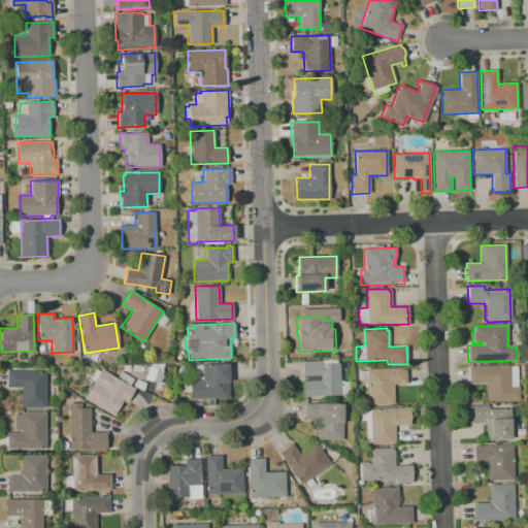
[(338,364),(339,395),(320,396),(320,397),(303,397),(302,362),(320,361),(320,360),(336,360),(337,364),(338,364)]
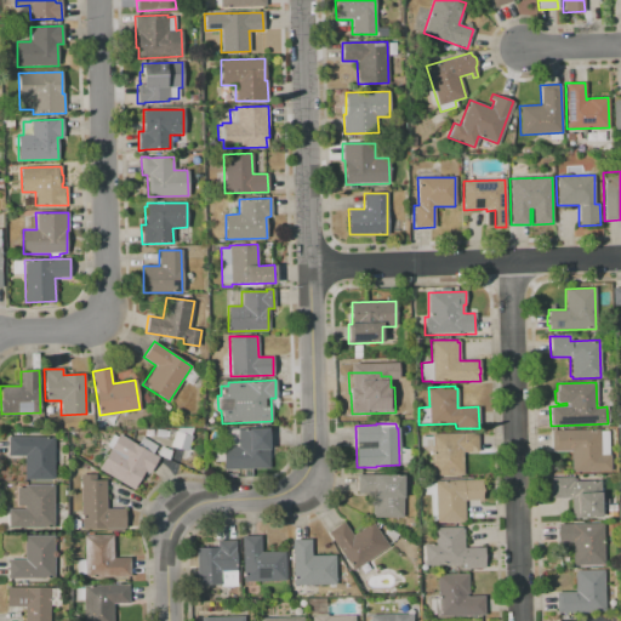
[(267,427),(269,468),(223,471),(222,446),(238,445),(237,428),(267,427)]
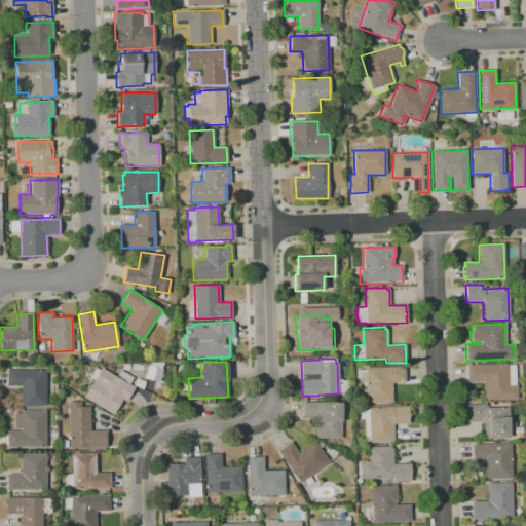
[(466,365),(508,364),(508,365),(515,365),(516,399),(484,400),(483,381),(467,381),(466,365)]
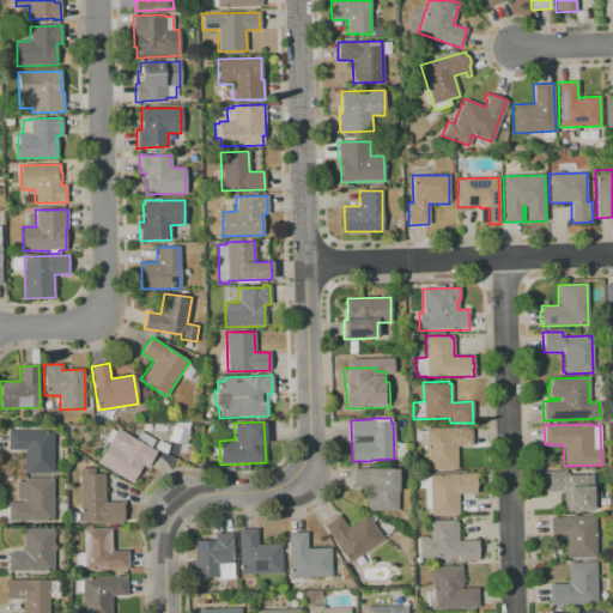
[(173,426),(189,431),(184,445),(168,441),(173,426)]
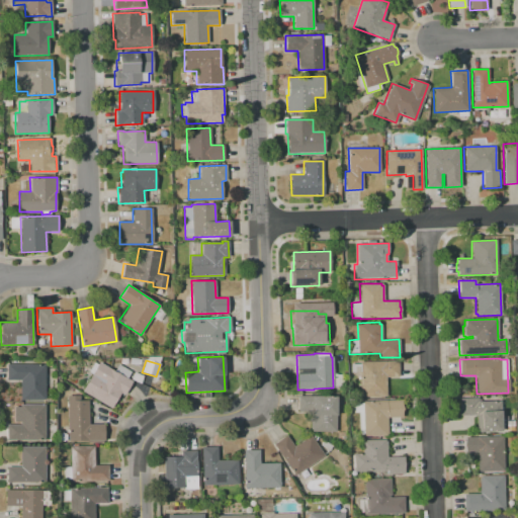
[(360,397),(359,379),(351,380),(350,363),(359,363),(359,362),(398,361),(399,377),(385,377),(385,396),(360,397)]
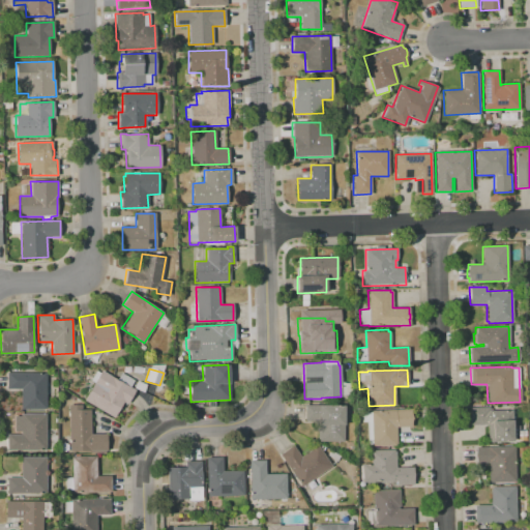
[(115,418),(84,401),(93,383),(90,381),(96,371),(99,373),(100,371),(117,380),(121,374),(134,381),(129,387),(135,390),(127,404),(124,403),(115,418)]
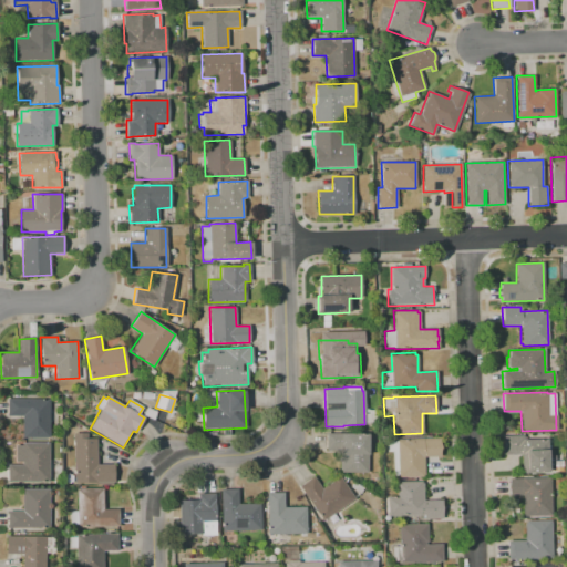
[(7,399),(49,399),(49,437),(21,439),(21,415),(7,415),(7,399)]
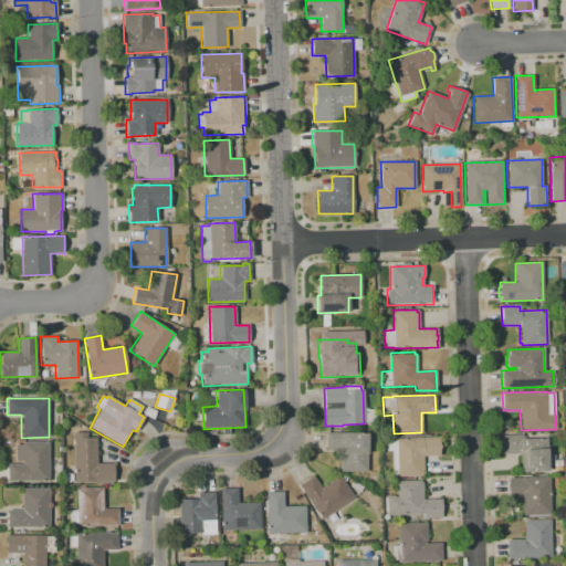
[(74,482),(73,432),(87,432),(87,438),(96,437),(97,463),(114,463),(114,481),(74,482)]
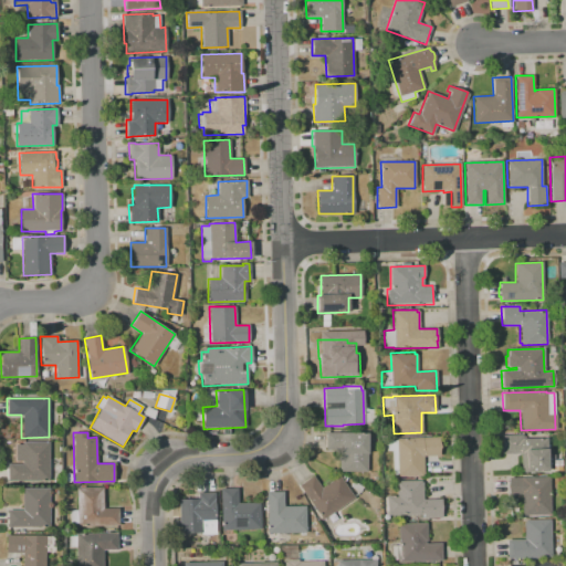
[(366,432),(367,471),(341,471),(339,449),(325,449),(325,432),(366,432)]
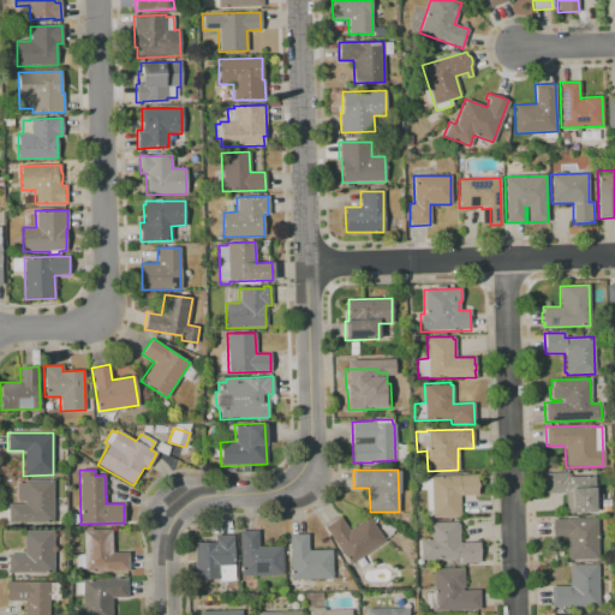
[(566,513),(566,491),(545,493),(545,487),(544,485),(543,483),(544,482),(544,481),(545,479),(544,472),(567,472),(568,477),(593,476),(593,494),(602,494),(602,500),(601,500),(601,507),(593,507),(593,512),(566,513)]
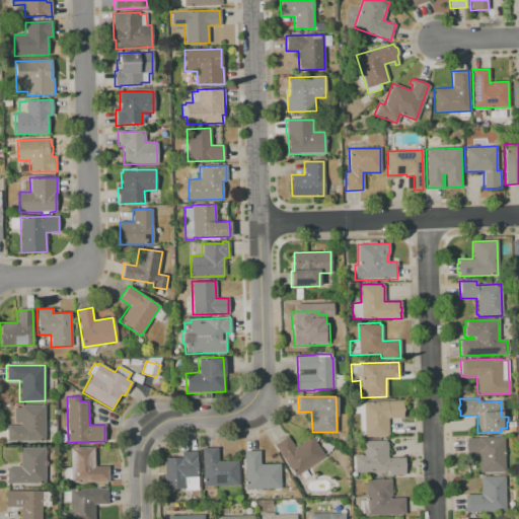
[(402,400),(403,418),(387,419),(388,436),(364,437),(364,435),(360,435),(360,414),(354,414),(354,403),(363,403),(363,401),(402,400)]
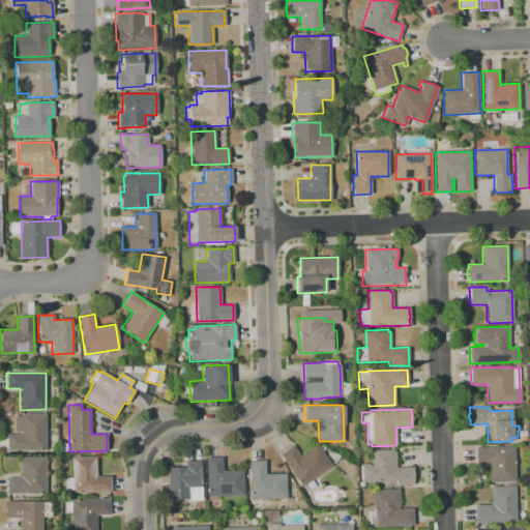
[(46,414),(46,450),(6,450),(6,434),(21,434),(21,432),(13,432),(13,416),(21,416),(21,414),(46,414)]
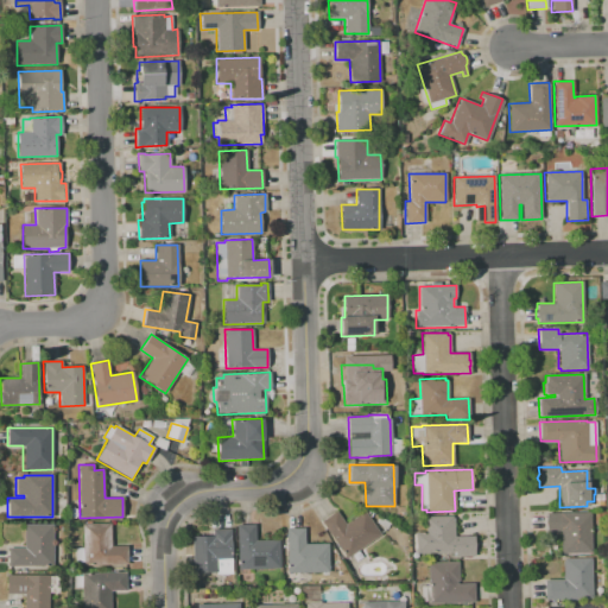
[(346,558),(321,521),(336,511),(346,524),(363,511),(380,534),(346,558)]
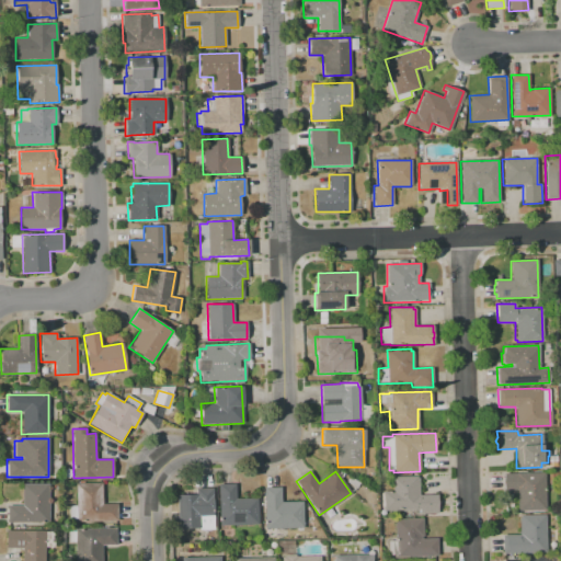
[(517,511),(516,491),(504,491),(504,473),(544,472),(545,510),(517,511)]
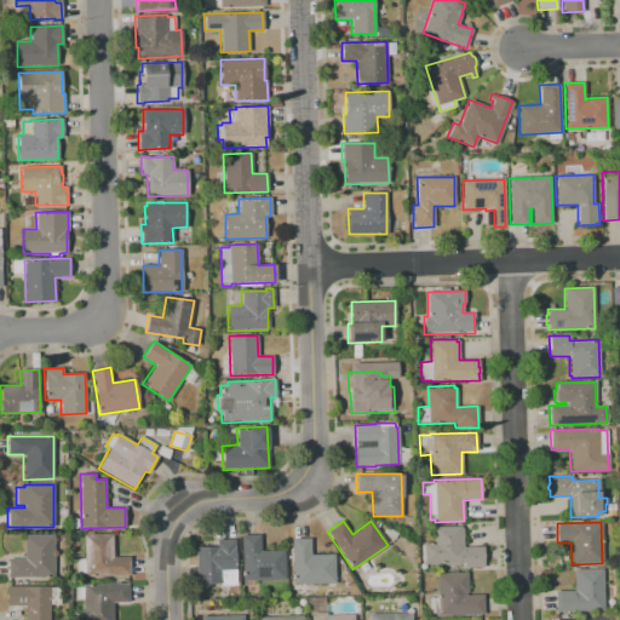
[(463,526),(463,546),(483,546),(483,567),(463,567),(463,563),(424,564),(423,543),(434,541),(434,527),(463,526)]
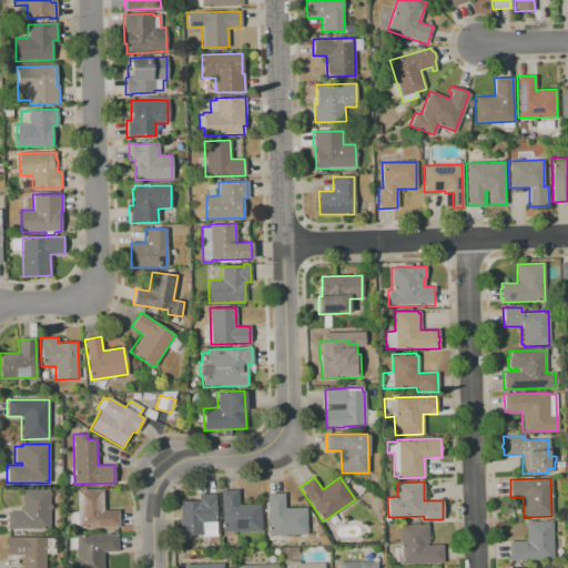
[(77,489),(103,488),(103,510),(119,509),(119,528),(78,528),(78,527),(70,527),(70,511),(77,511),(77,489)]
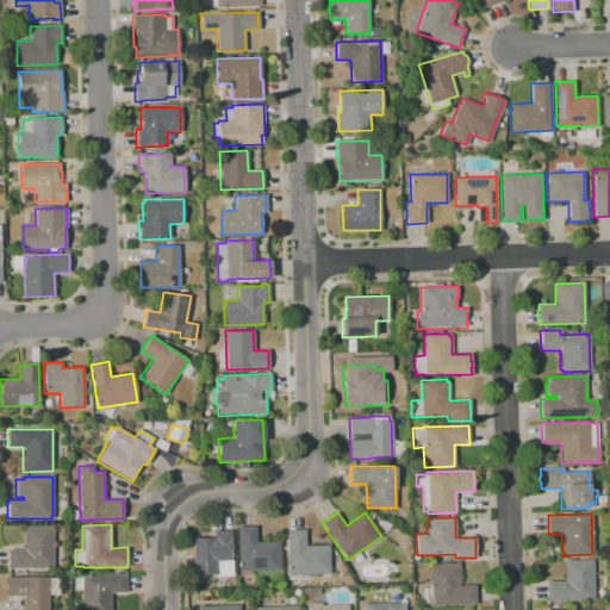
[(23,526),(53,526),(53,568),(7,568),(7,549),(23,549),(23,526)]
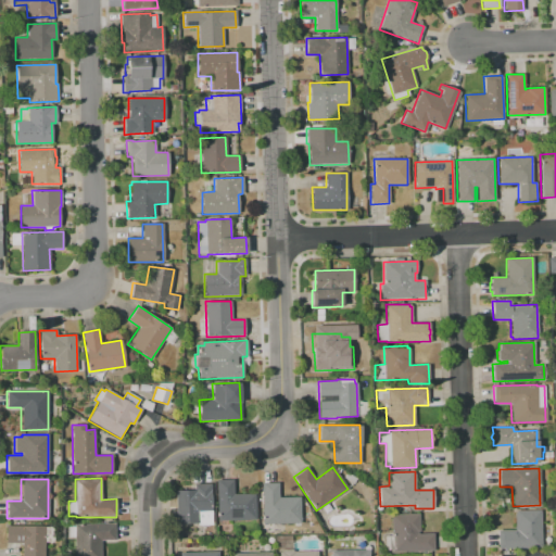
[(254,519),(217,520),(216,480),(232,479),(234,494),(255,493),(255,512),(254,512),(254,519)]
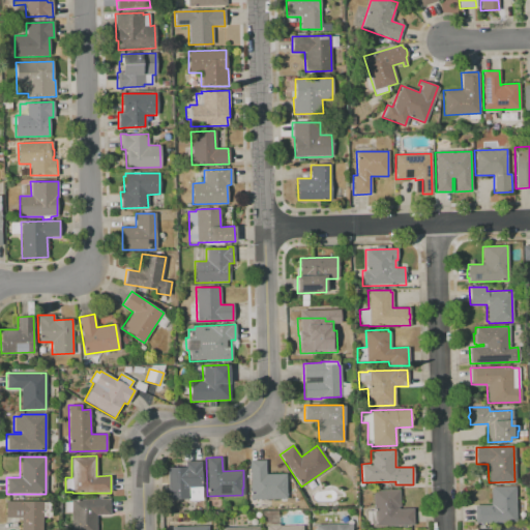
[(201,461),(202,500),(188,500),(188,499),(168,500),(167,468),(184,467),(184,462),(201,461)]
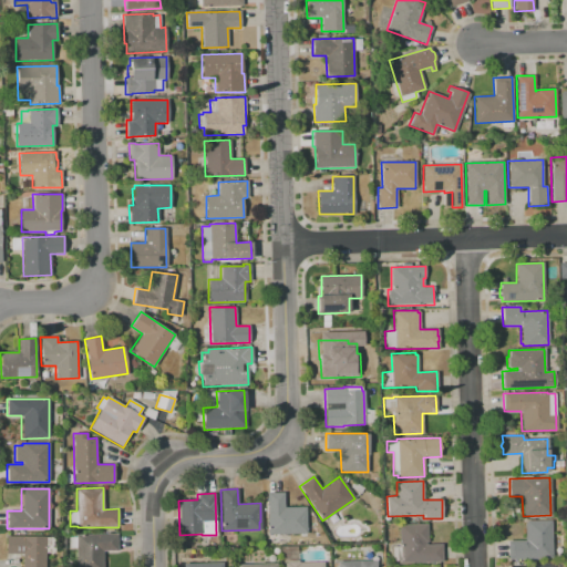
[(306,533),(267,534),(266,493),(282,493),(284,507),(305,507),(306,533)]
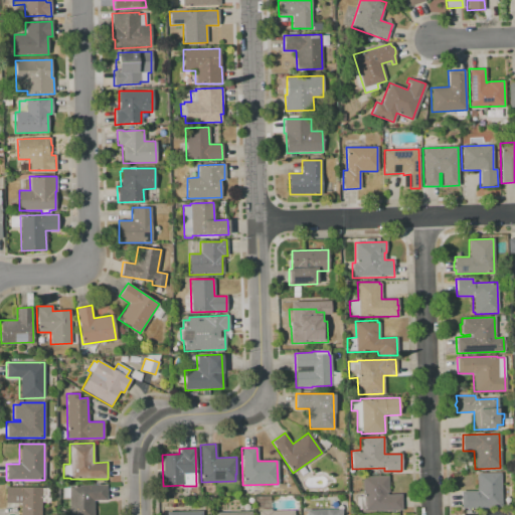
[(500,472),(501,508),(461,508),(461,491),(476,491),(476,473),(500,472)]
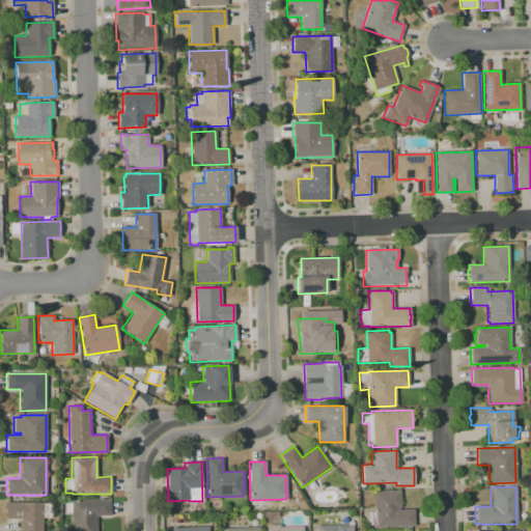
[(372,492),(399,491),(400,508),(399,508),(399,509),(413,509),(414,527),(373,528),(373,526),(367,526),(367,512),(373,512),(372,492)]
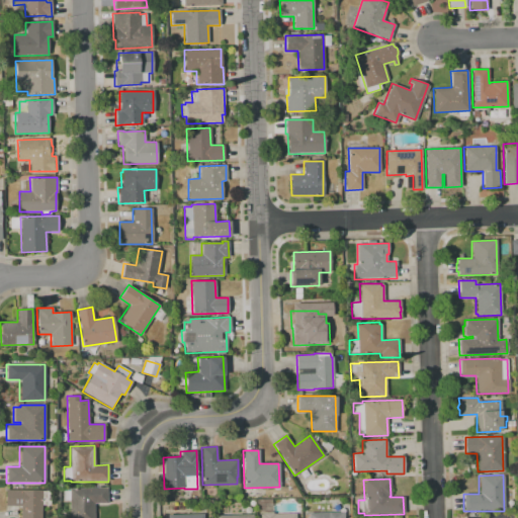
[(69,489),(107,488),(108,503),(93,503),(93,517),(69,517),(69,500),(63,500),(63,491),(69,490),(69,489)]
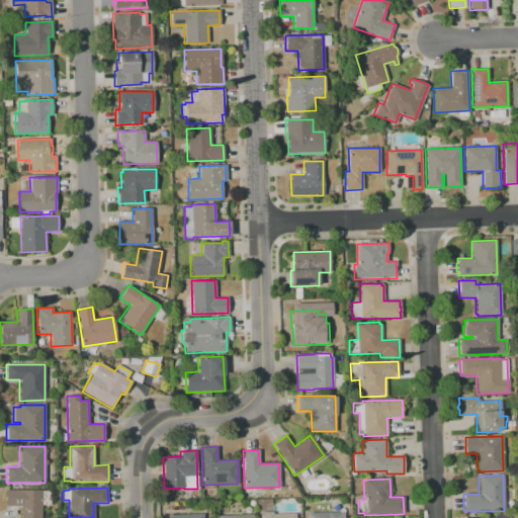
[(5,490),(40,490),(40,517),(20,517),(20,506),(5,506),(5,490)]
